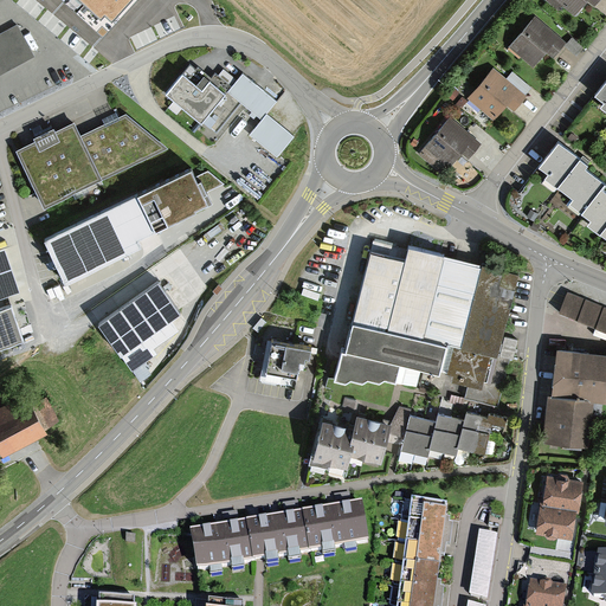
[(64,0),(103,36),(135,0),(64,0)]
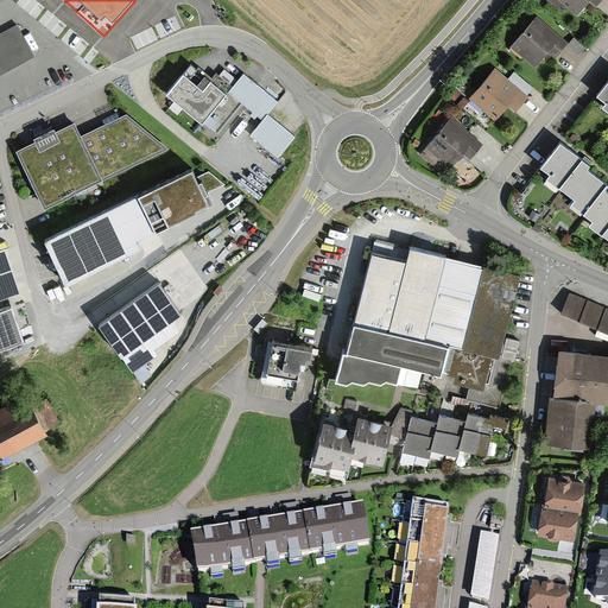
[(549,0),(564,12),(567,8),(577,18),(590,1),(597,7),(602,0),(549,0)]
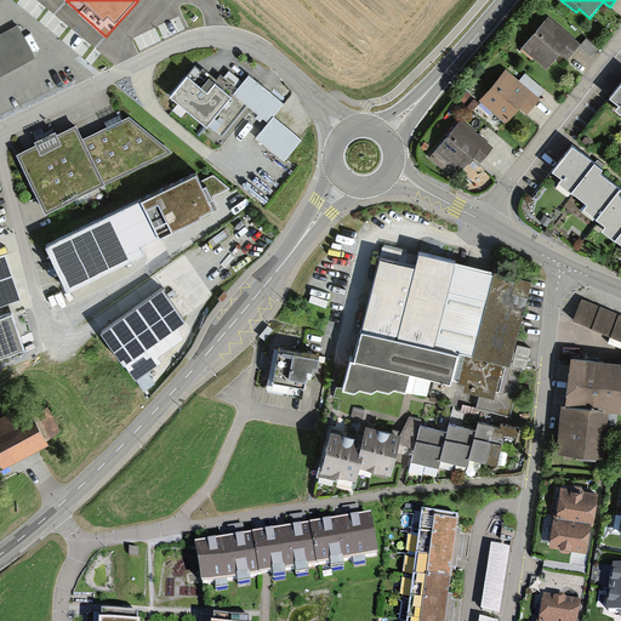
[(581,44),(548,17),(523,47),(548,69),(562,53),(568,60),(581,44)]
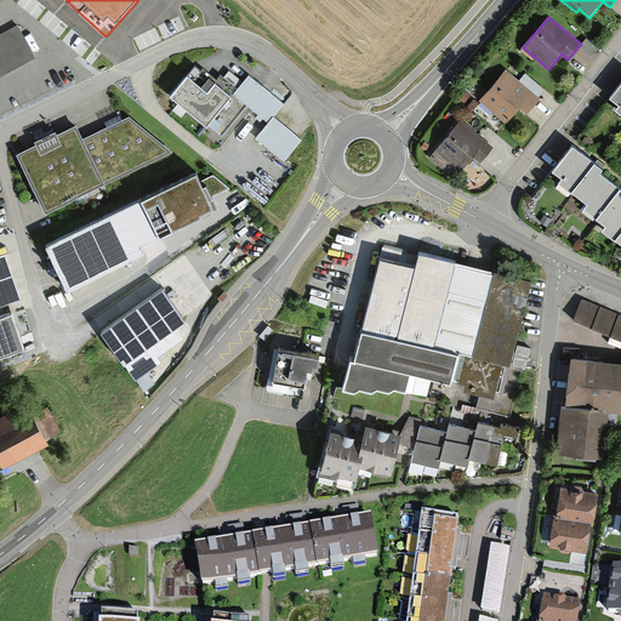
[(0,79),(35,61),(17,27),(0,35),(0,79)]
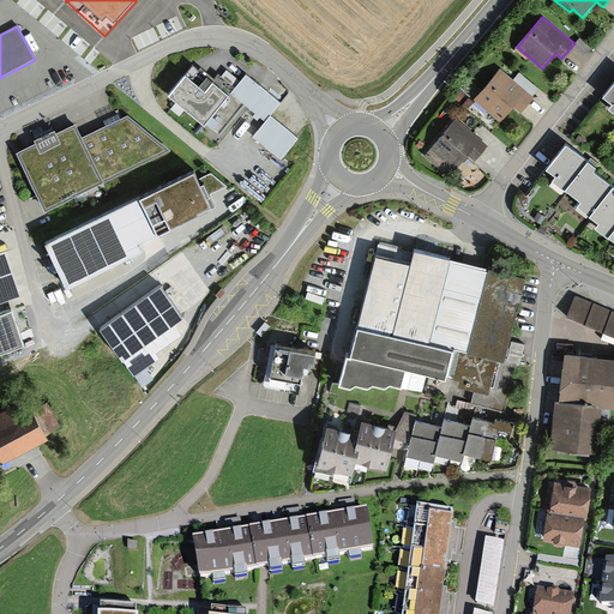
[(575,47),(587,54),(590,46),(579,38),(575,47)]
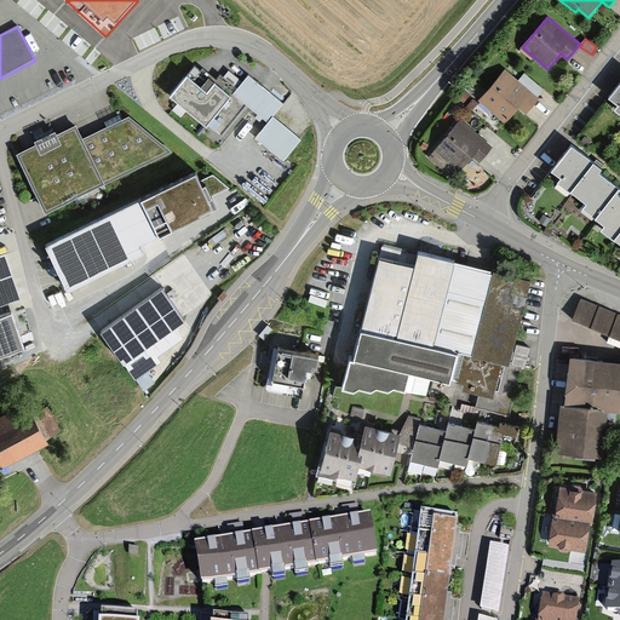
[(196,65),(171,98),(225,139),(245,114),(263,128),(256,138),(286,161),(303,138),(275,118),(286,103),(248,75),(244,81),(227,69),(218,81),(196,65)]
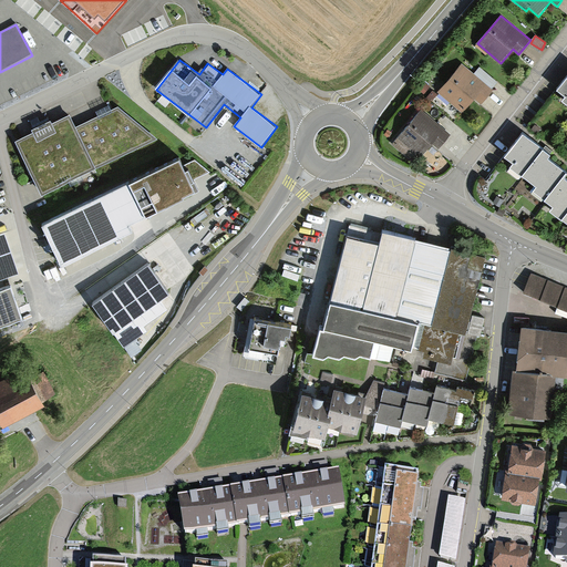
[(474,74),(462,64),(437,93),(463,113),(474,100),(481,105),(493,90),(492,89),(474,74)]
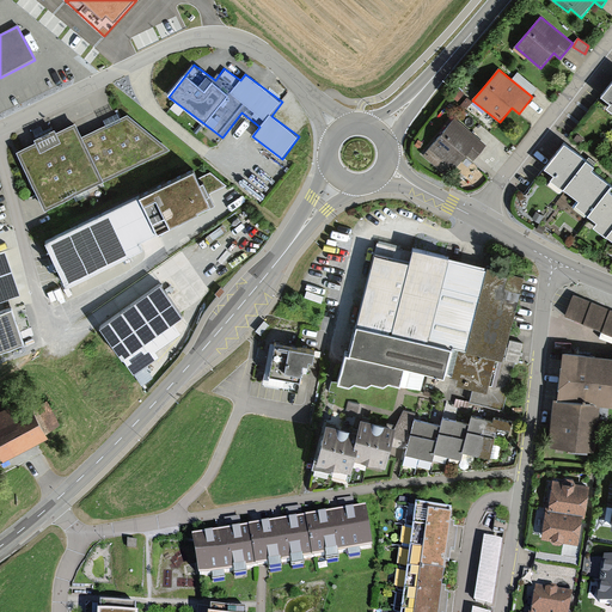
[(518,72),(512,80),(531,96),(537,89),(518,72)]
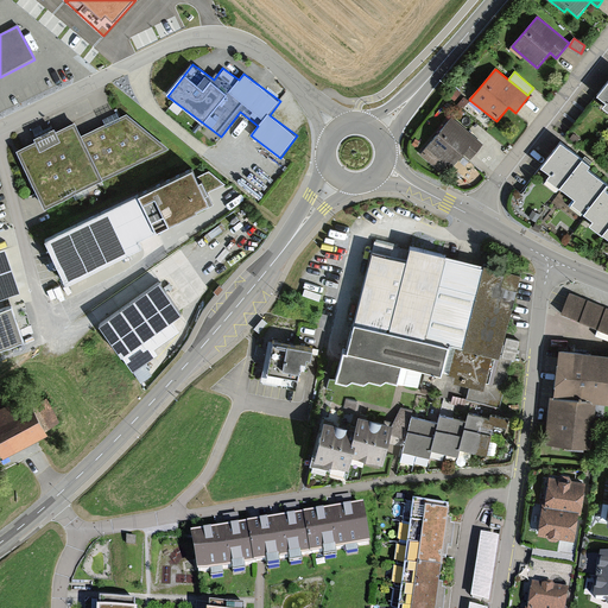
[(607,82),(596,97),(606,105),(603,108),(607,112),(607,82)]
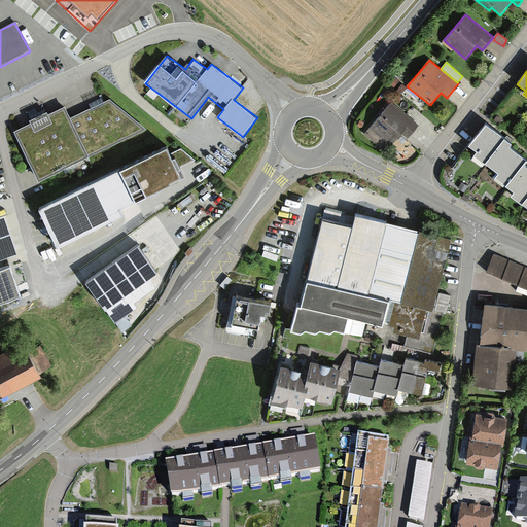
[(31,123),(15,130),(39,179),(146,129),(109,99),(70,117),(64,106),(48,113),(47,110),(30,118),(31,123)]
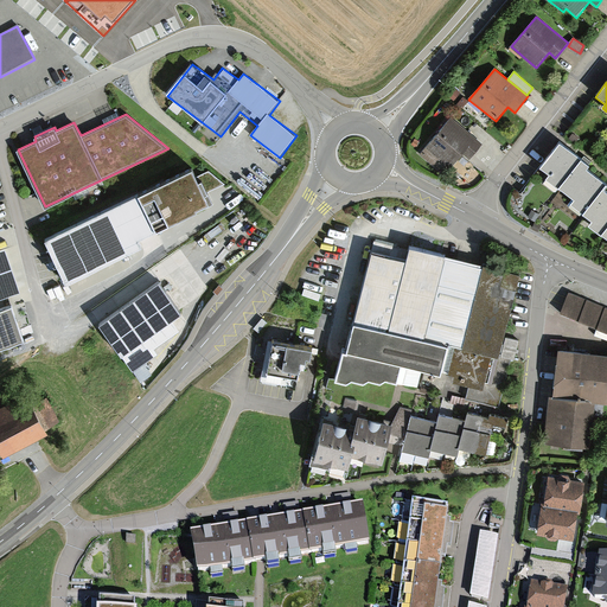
[(483,144),(451,117),(420,154),(434,166),(439,161),(449,170),(461,155),(468,160),(483,144)]
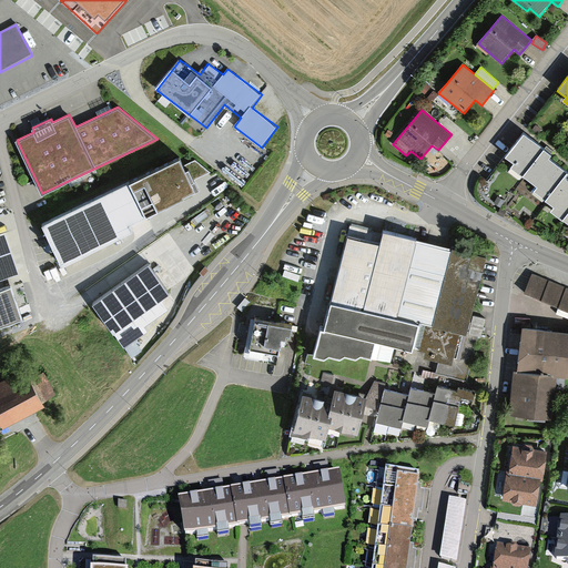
[(543,149),(523,134),(504,158),(513,164),(510,166),(521,175),(543,149)]
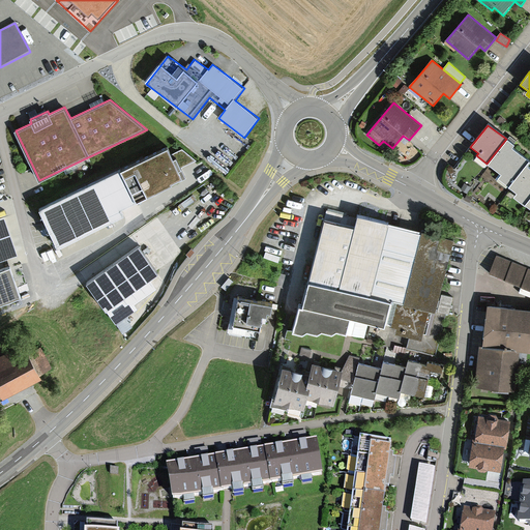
[(512,144),(506,139),(487,164),(499,174),(497,177),(508,186),(525,165),(528,162),(510,147),(512,144)]
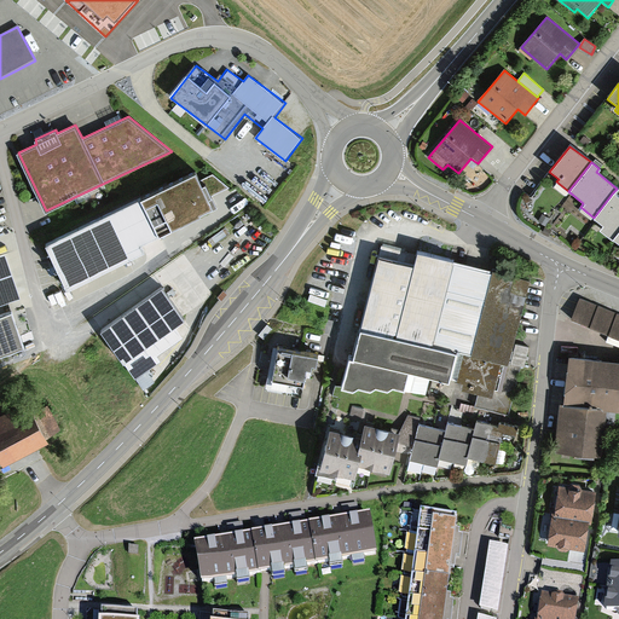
[(142,200),(160,236),(179,226),(202,215),(201,214),(217,206),(212,195),(230,186),(213,173),(200,179),(196,173),(142,200)]
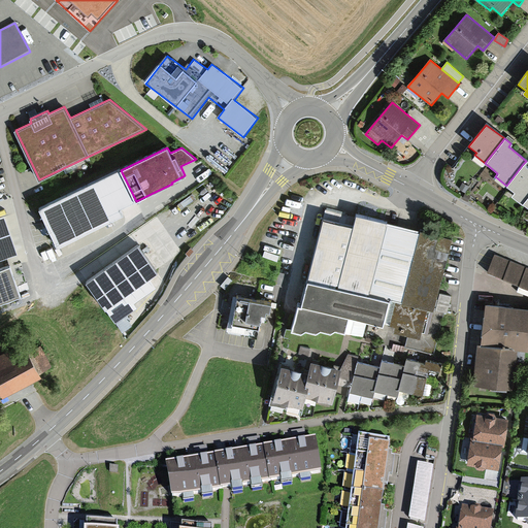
[(527,195),(527,168),(523,164),(506,186),(515,193),(512,197),(521,204),(527,195)]
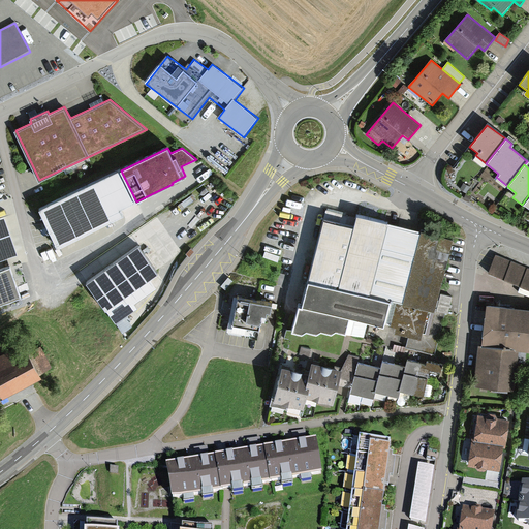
[(120,169),(41,208),(61,246),(125,214),(122,209),(136,201),(121,170),(120,169)]
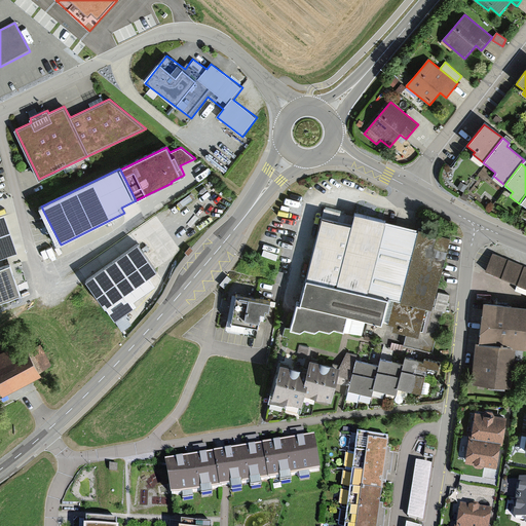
[(436,294),(451,238),(354,214),(351,226),(323,218),(300,302),(297,301),(290,329),(300,331),(304,329),(315,332),(318,329),(330,331),(334,328),(344,331),(361,335),(365,321),(381,325),(381,322),(396,326),(393,332),(408,335),(405,347),(431,353),(443,313),(445,314),(449,298),(436,294)]
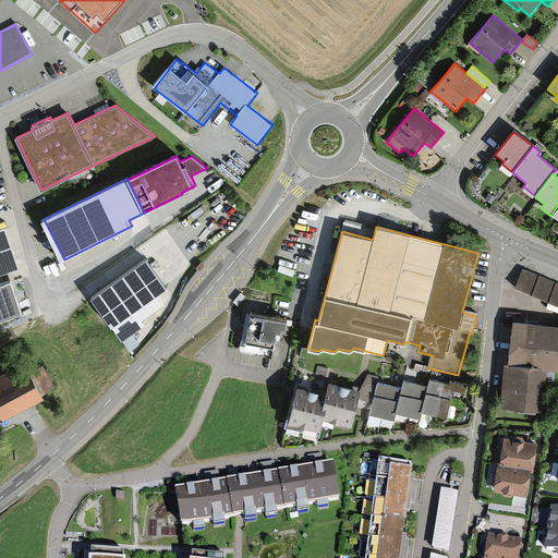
[(5,231),(0,233),(0,277),(19,270),(5,231)]
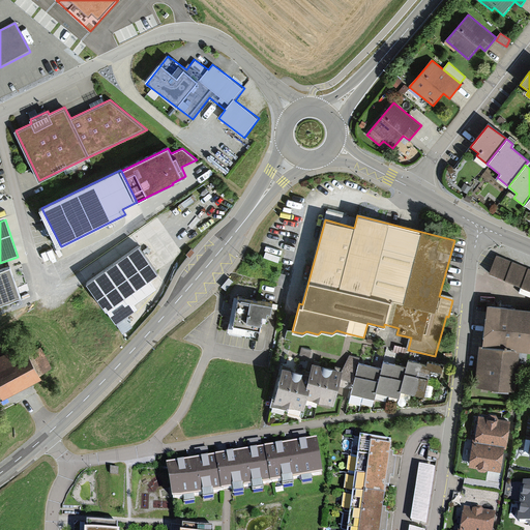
[(9,225),(20,256),(27,254),(17,223),(9,225)]
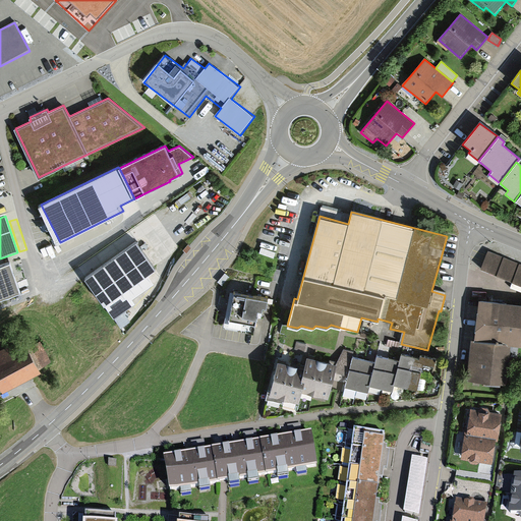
[(136,240),(83,278),(104,306),(157,269),(140,246),(136,240)]
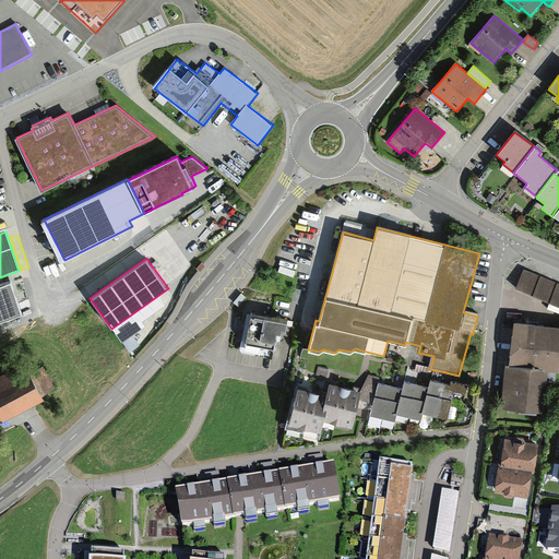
[(205,264),(202,261),(197,268),(200,271),(205,264)]
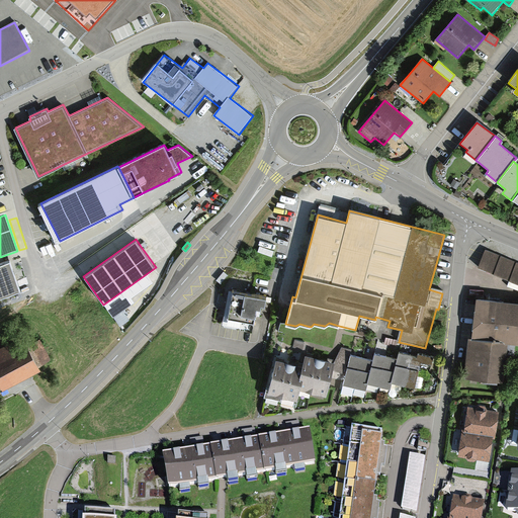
[(517,298),(477,294),(472,335),(503,339),(506,342),(507,342),(517,343),(517,262),(486,248),(479,265),(517,281),(517,298)]
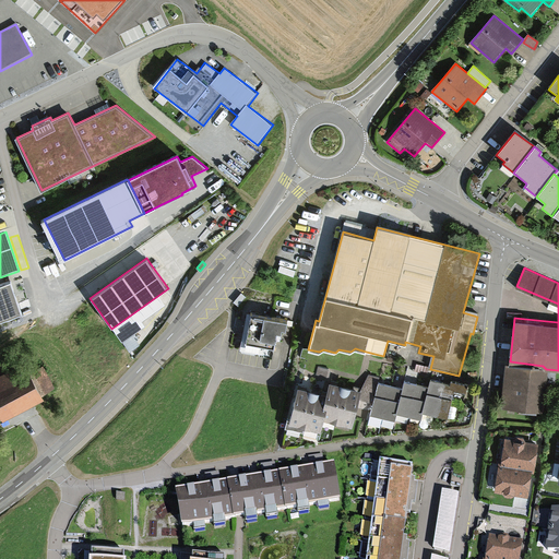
[(0,321),(22,313),(16,298),(11,283),(0,286),(0,321)]
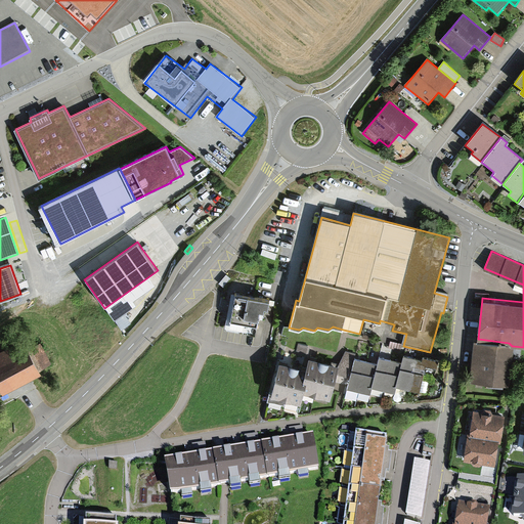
[(226,274),(219,282),(224,286),(230,277),(226,274)]
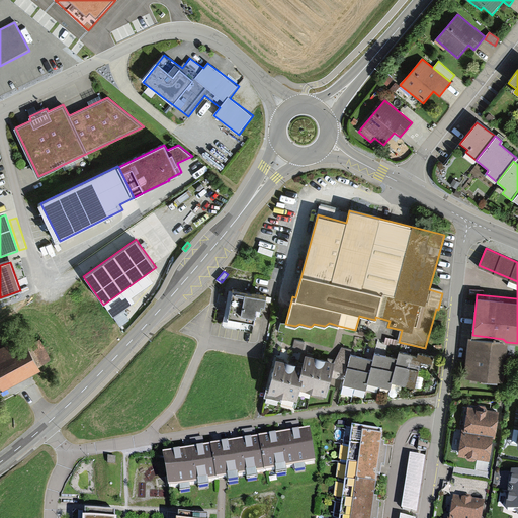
[(230,288),(223,325),(251,331),(254,316),(258,317),(261,304),(265,304),(266,295),(230,288)]
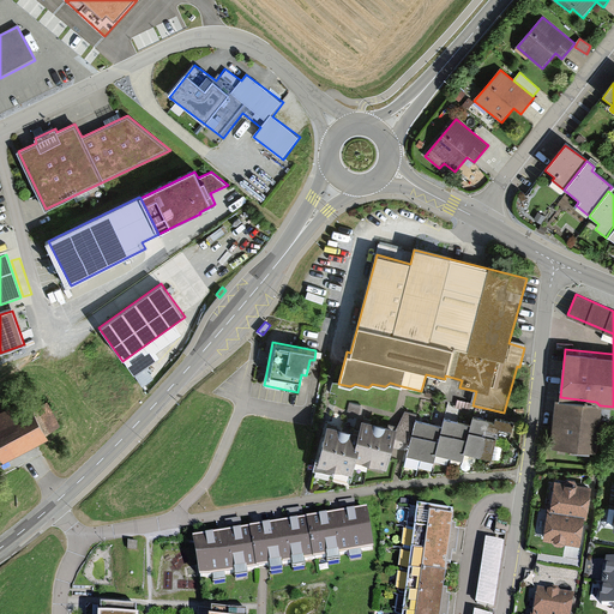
[(166,363),(176,353),(169,345),(158,356),(166,363)]
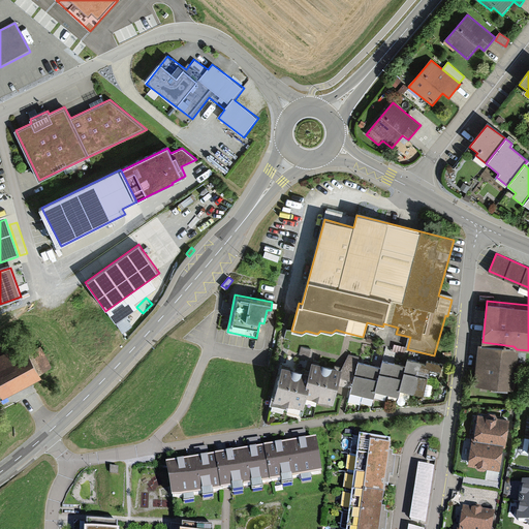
[(340,355),(346,333),(336,330),(332,333),(320,331),(317,334),(306,331),(302,333),(291,331),(286,330),(283,348),(310,355),(311,349),(340,355)]
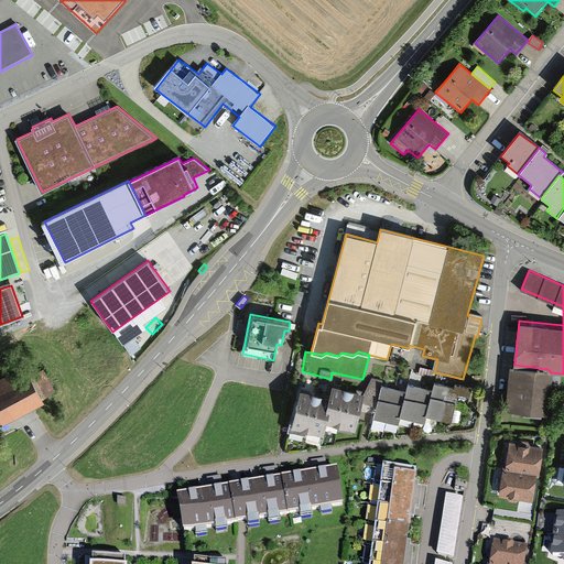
[(549,414),(552,372),(551,372),(548,369),(514,365),(511,365),(507,411),(549,414)]
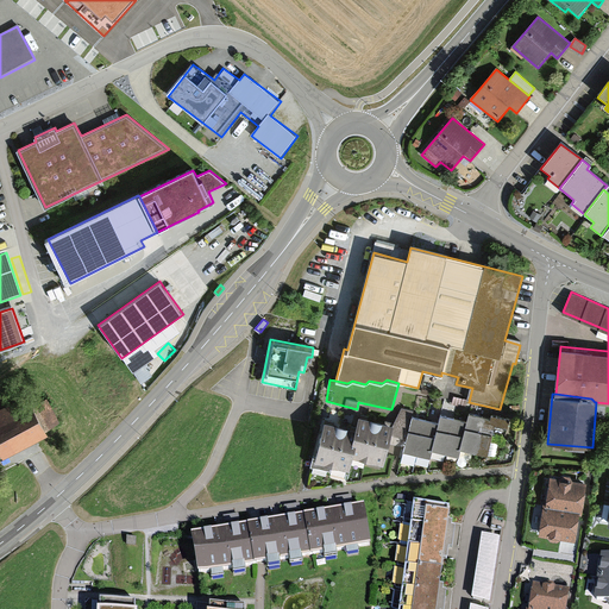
[(0,459),(1,459),(2,462),(49,438),(46,433),(61,425),(48,399),(17,415),(11,403),(0,408),(0,459)]
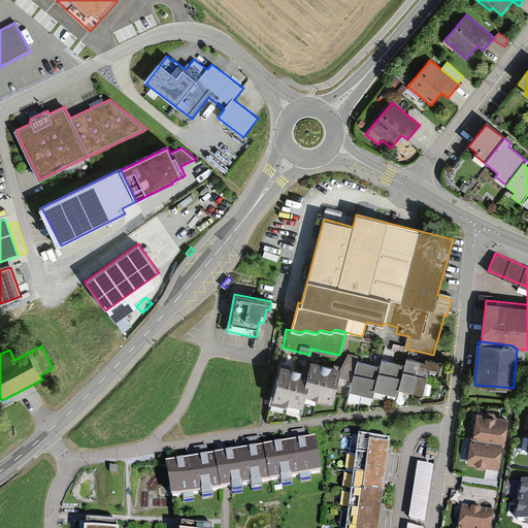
[(299,357),(287,354),(285,362),(297,365),(299,357)]
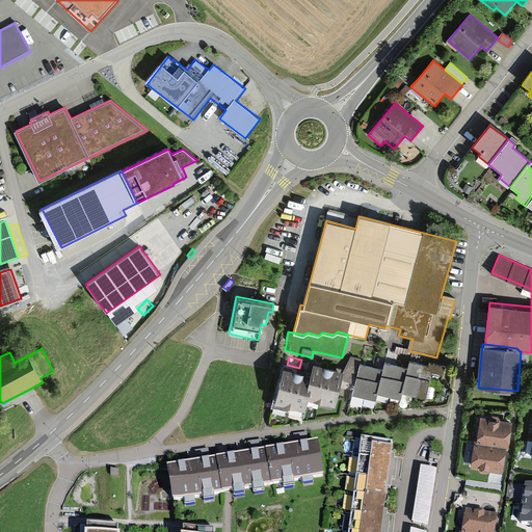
[(343,381),(355,384),(361,364),(362,360),(350,356),(343,374),(344,375),(343,381)]
